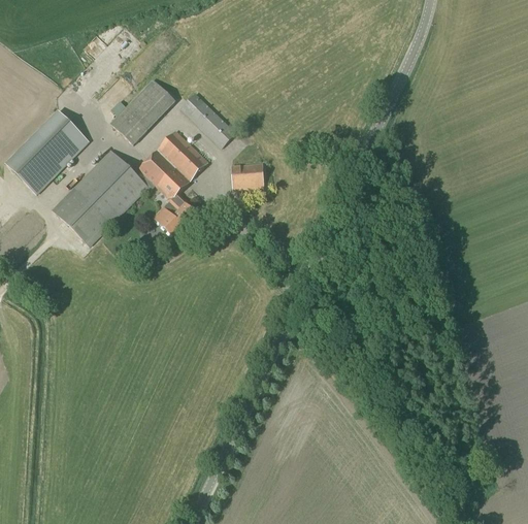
[(99,55),(105,39),(101,38),(98,45),(92,43),(90,51),(99,55)]
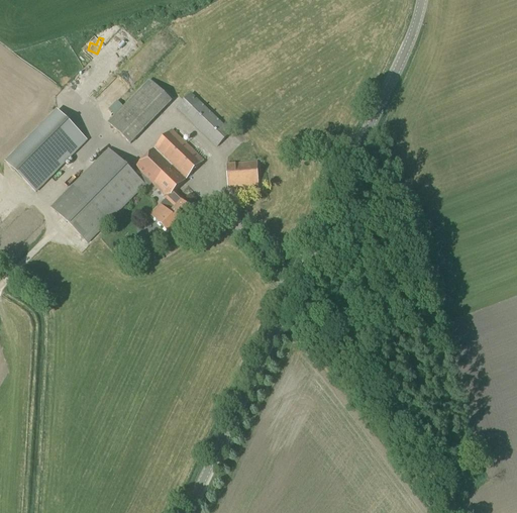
[(130,141),(172,98),(149,76),(123,103),(117,98),(109,107),(114,113),(107,119),(130,141)]
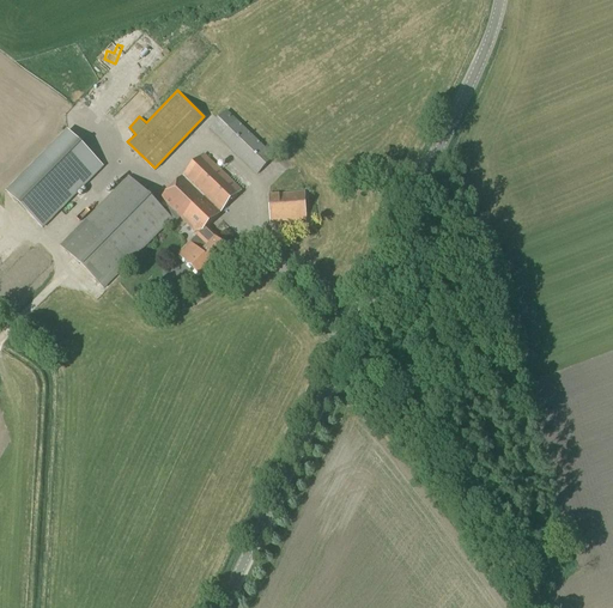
[(258,171),(275,153),(228,107),(210,125),(258,171)]
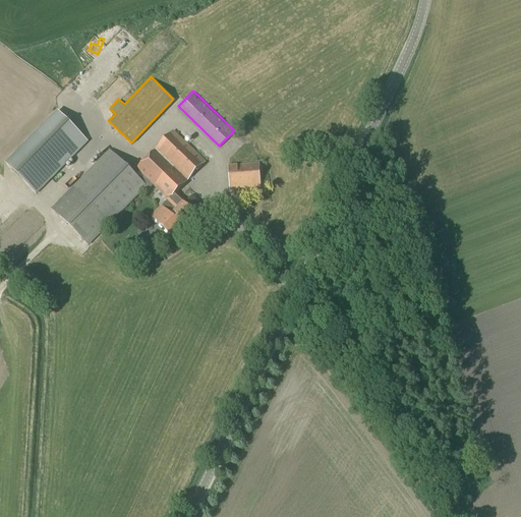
[(36,191),(89,138),(57,107),(4,161),(36,191)]
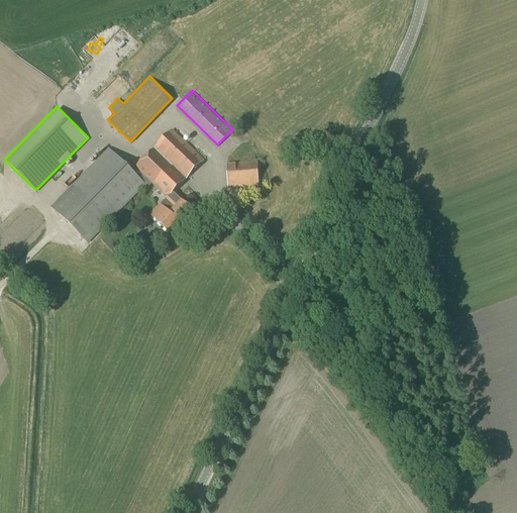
[(165,198),(161,203),(160,202),(150,212),(170,230),(179,220),(180,221),(192,209),(182,200),(185,197),(176,188),(204,158),(172,126),(135,164),(131,168),(108,145),(50,204),(88,241),(144,183),(147,185),(151,181),(165,194),(163,195),(165,198)]
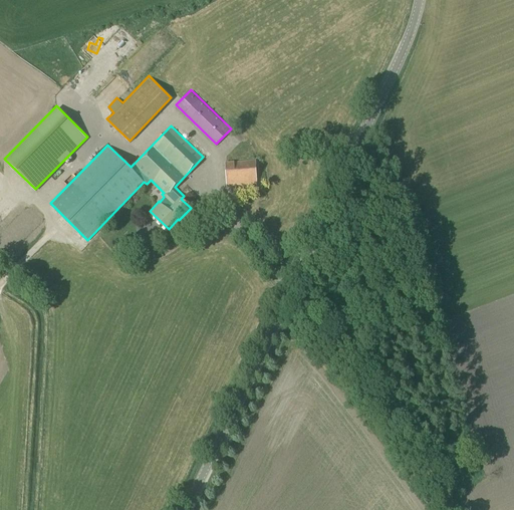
[(227,184),(257,181),(255,157),(225,160),(227,184)]
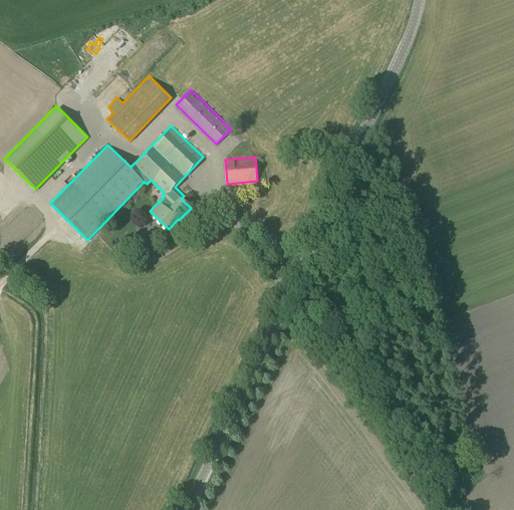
[(34,206),(29,212),(39,219),(43,213),(34,206)]
